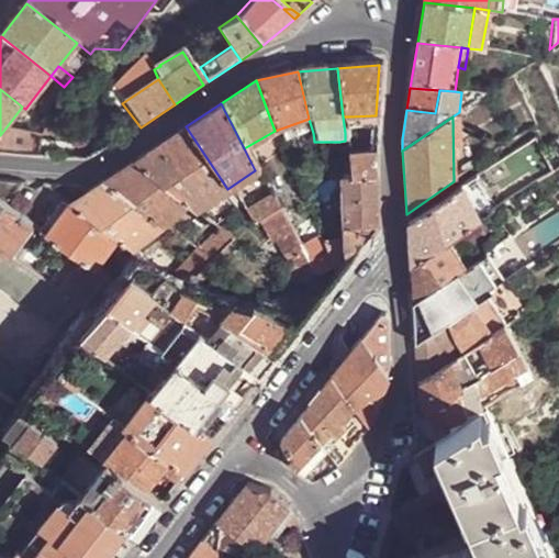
[(313,133),(309,119),(275,131),(277,137),(283,135),(286,138),(291,137),(292,141),(313,133)]
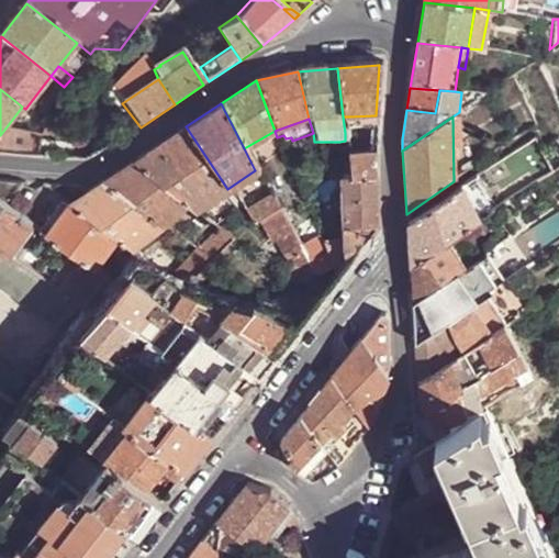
[(186,126),(133,162),(185,208),(192,213),(227,189),(186,126)]
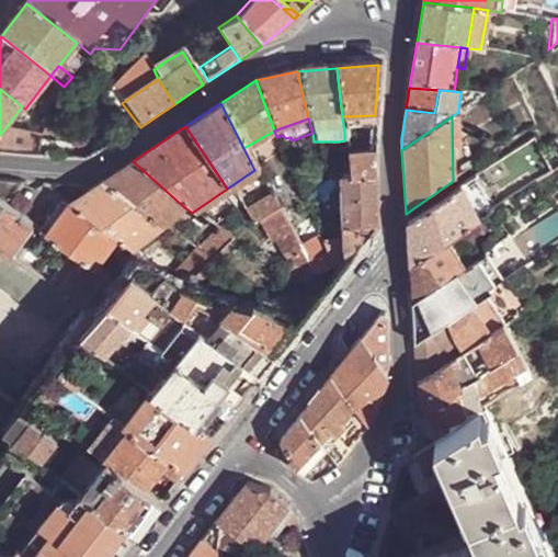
[(37,160),(61,161),(78,146),(43,137),(40,148),(37,160)]
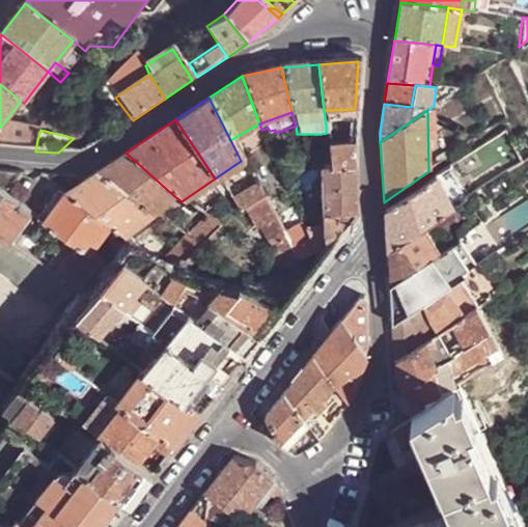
[(270,131),(264,134),(267,142),(277,137),(276,133),(275,130),(270,131)]
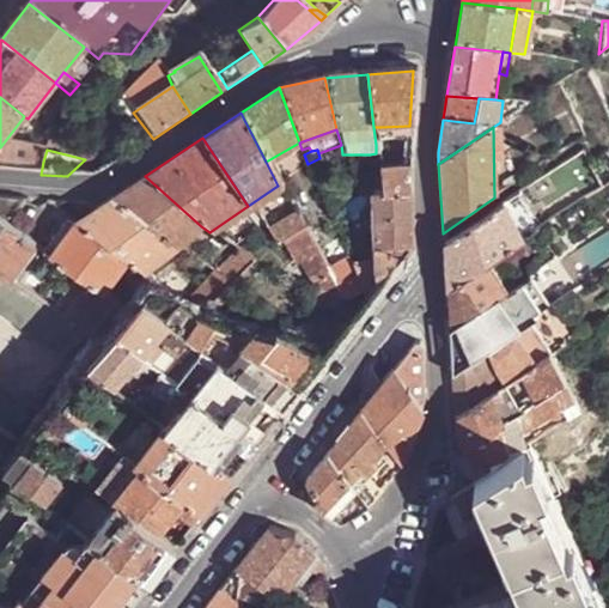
[(0,171),(41,175),(43,162),(7,152),(4,154),(0,152),(0,171)]
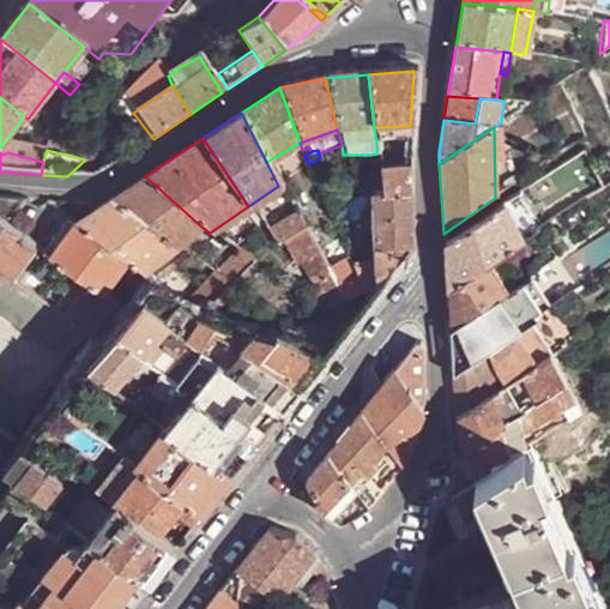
[(385,170),(379,172),(379,179),(381,196),(408,194),(408,169),(385,170)]
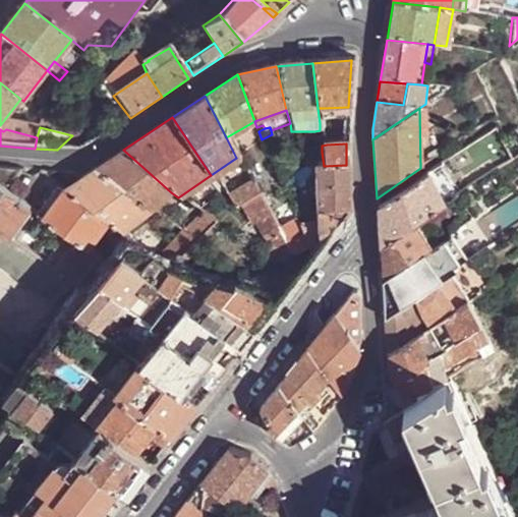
[(288,161),(272,170),(276,180),(277,180),(300,168),(295,149),(287,155),(288,161)]
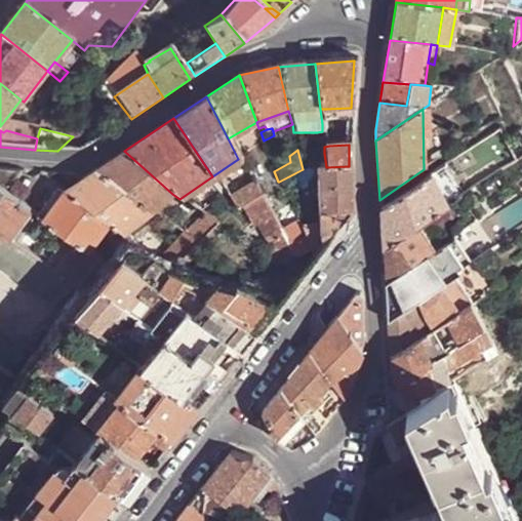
[(124,151),(92,171),(150,214),(172,194),(124,151)]
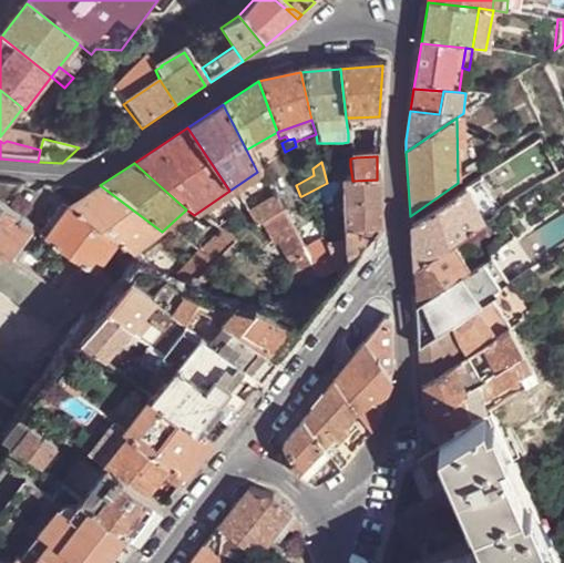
[(350,165),(341,166),(342,175),(342,182),(352,181),(350,165)]
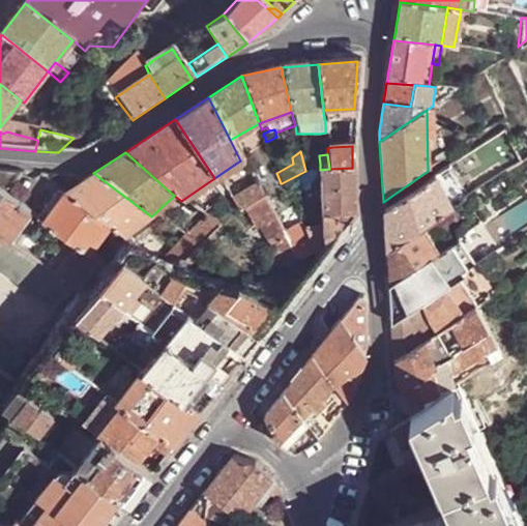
[(250,178),(243,167),(236,170),(242,182),(250,178)]
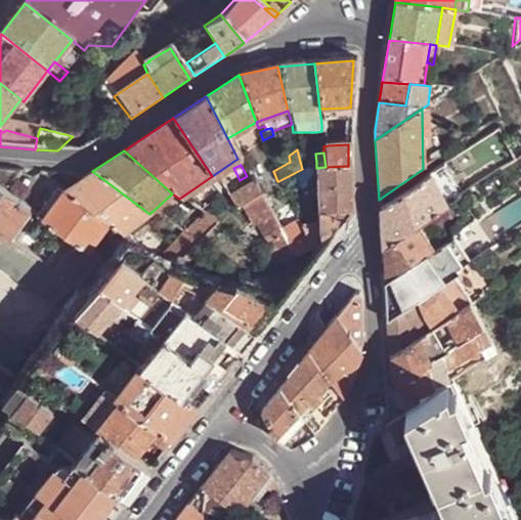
[(326,167),(316,168),(318,215),(349,215),(351,215),(348,166),(326,167)]
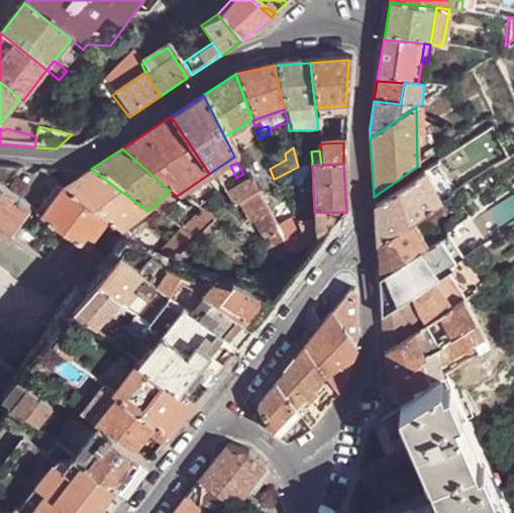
[(440,205),(449,199),(435,167),(424,175),(440,205)]
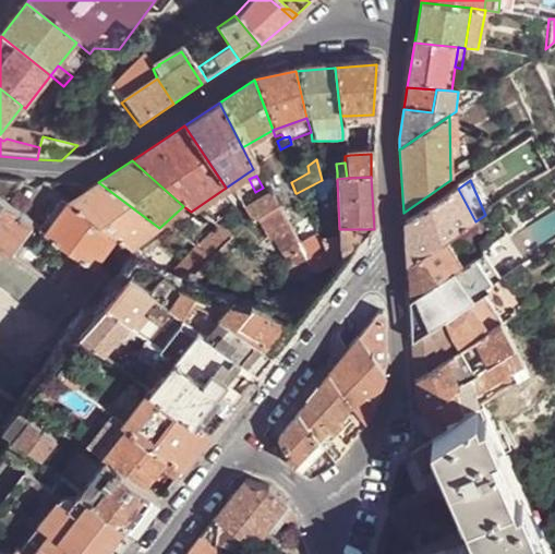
[(20,183),(0,181),(0,203),(2,205),(20,183)]
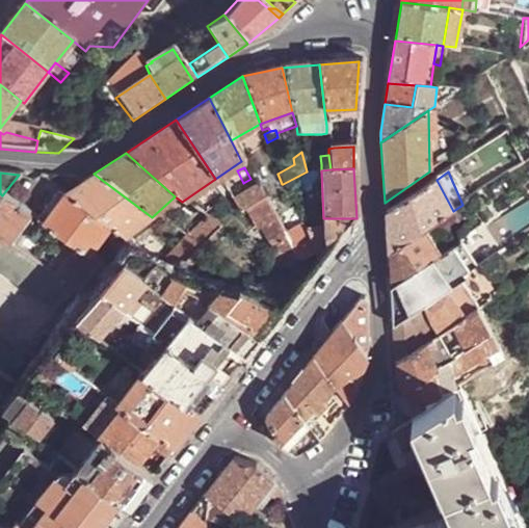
[(94,174),(61,194),(107,229),(121,239),(152,217),(94,174)]
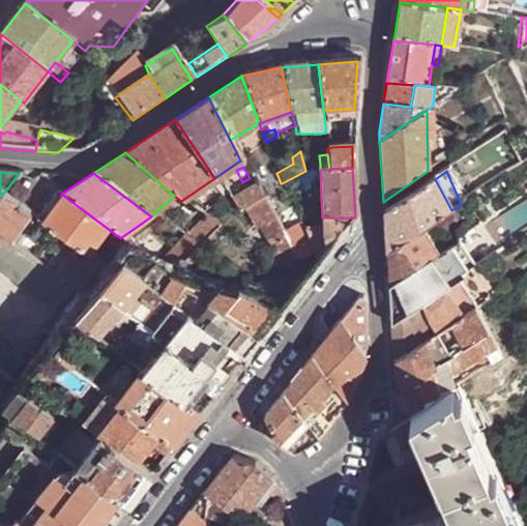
[(242,182),(224,194),(236,212),(241,210),(259,198),(250,178),(242,182)]
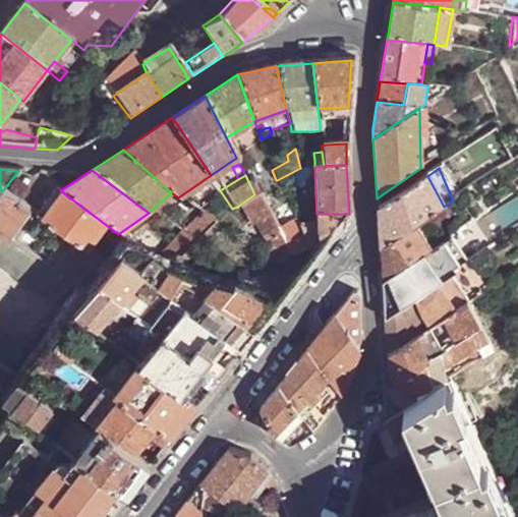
[(377,210),(379,250),(412,228),(425,219),(444,207),(427,176),(377,210)]
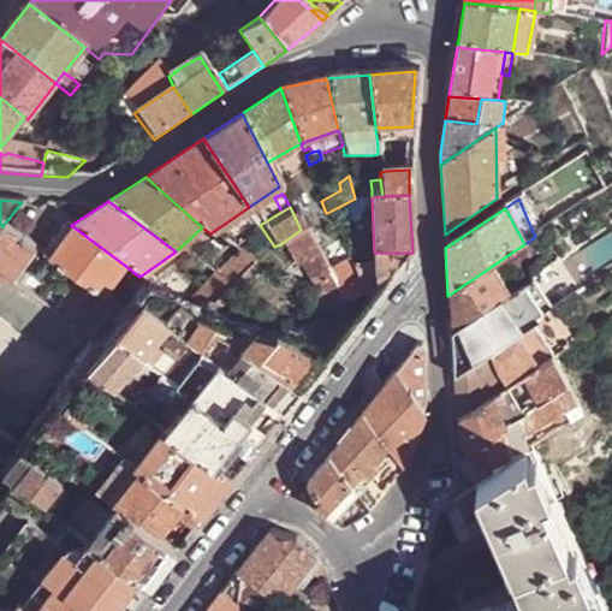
[(0,278),(4,282),(7,277),(22,259),(30,247),(3,226),(0,224),(0,278)]
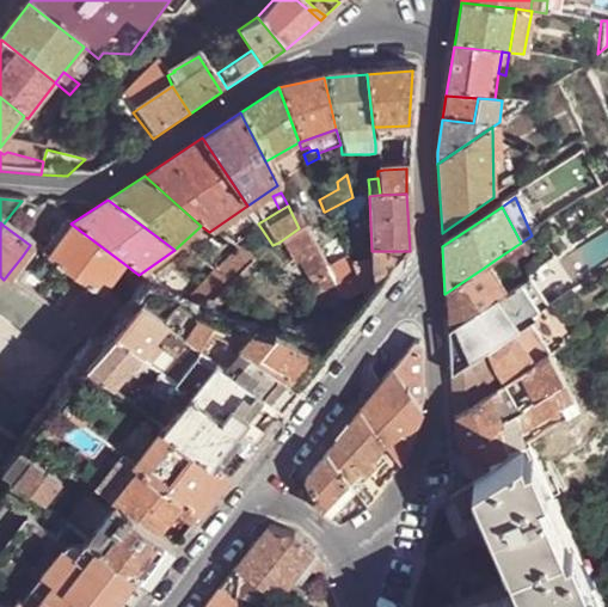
[(71,224),(45,257),(84,287),(98,296),(123,263),(71,224)]
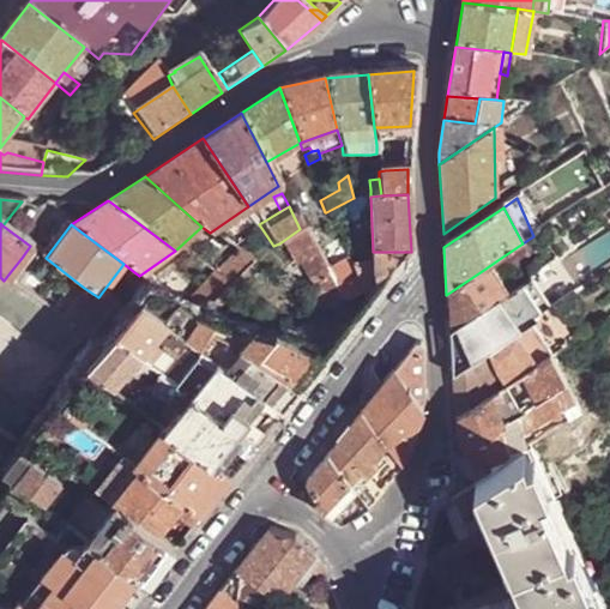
[(312,227),(302,231),(309,247),(319,241),(316,236),(312,227)]
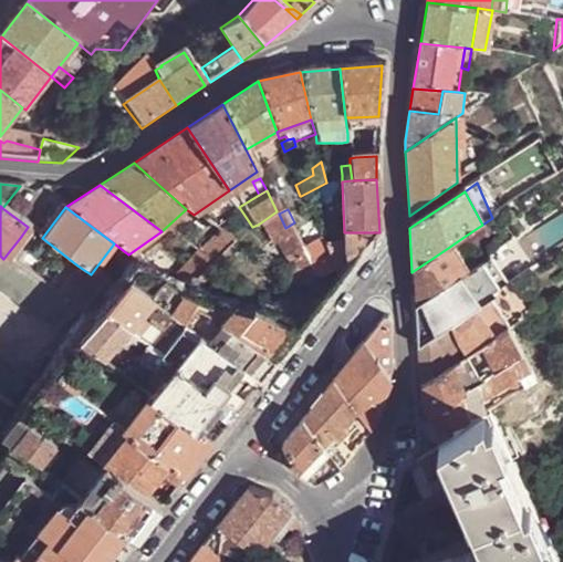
[(277,211),(258,225),(269,248),(277,245),(290,237),(285,228),(279,214),(277,211)]
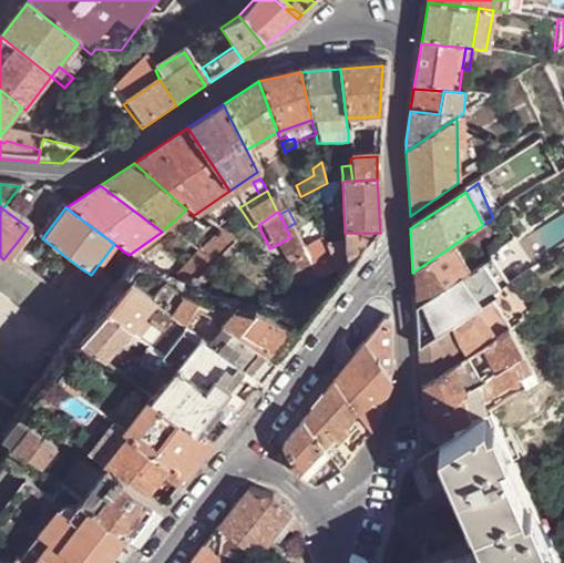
[(378,233),(345,233),(345,249),(346,274),(346,275),(378,233)]
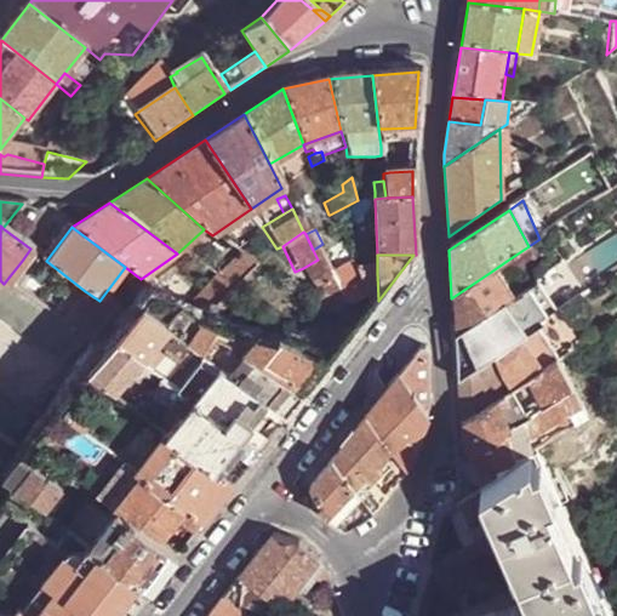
[(238,258),(216,283),(229,292),(251,269),(238,258)]
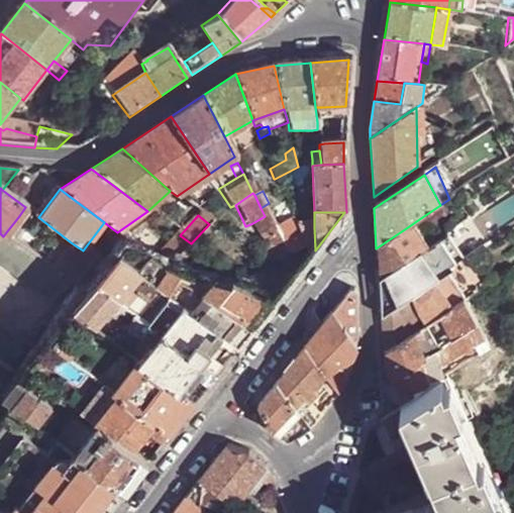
[(265,216),(252,223),(276,269),(288,260),(274,232),(265,216)]
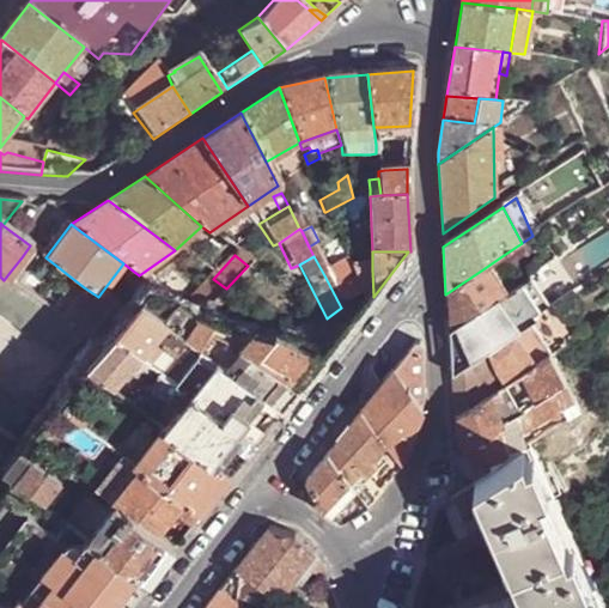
[(445,295),(449,336),(454,333),(506,297),(485,268),(445,295)]
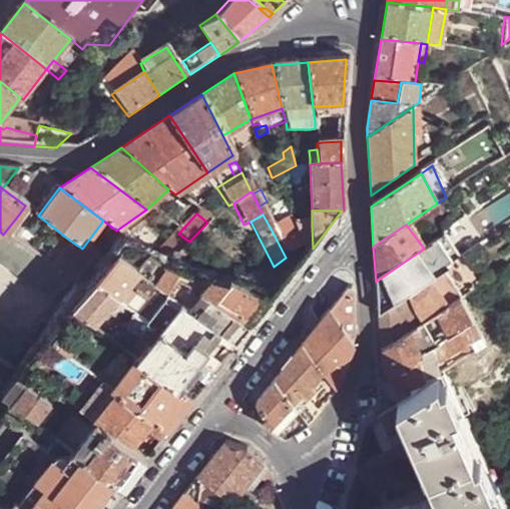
[(136,225),(126,235),(141,245),(148,237),(136,225)]
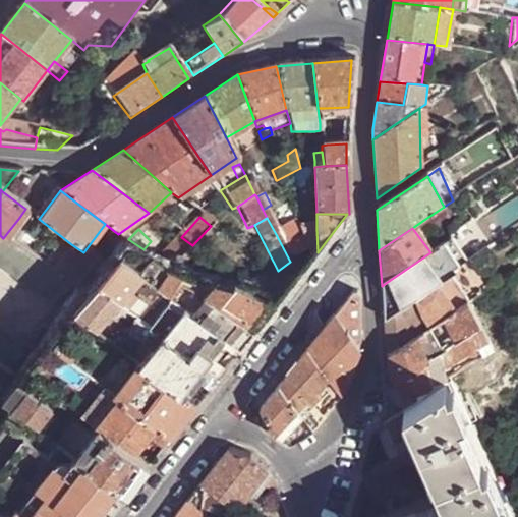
[(288,229),(276,234),(290,262),(299,254),(288,229)]
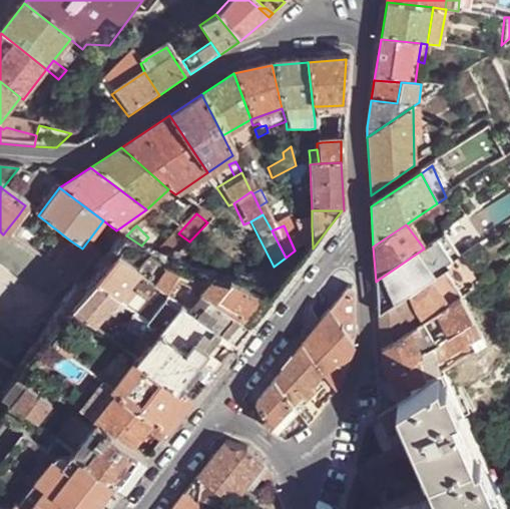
[(312,225),(290,226),(298,248),(313,247),(312,225)]
